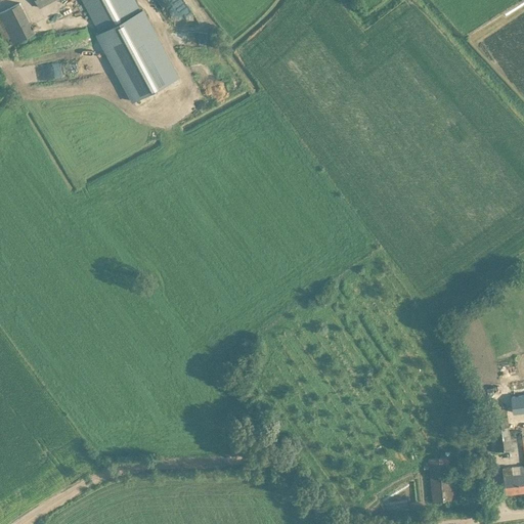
[(82,0),(90,14),(100,33),(96,35),(132,102),(180,77),(144,9),(140,11),(134,0),(82,0)]
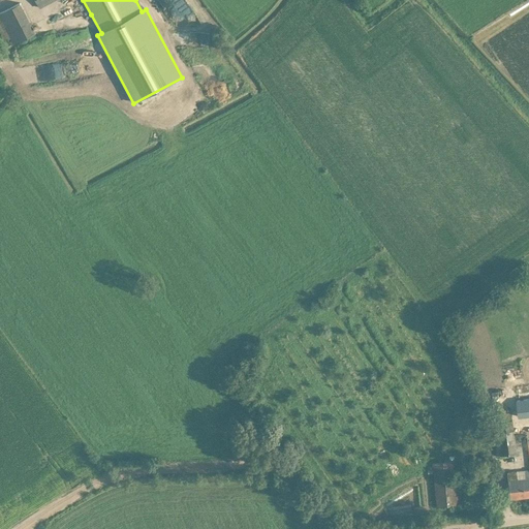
[(20,2),(0,12),(0,33),(7,48),(13,44),(35,33),(20,2)]
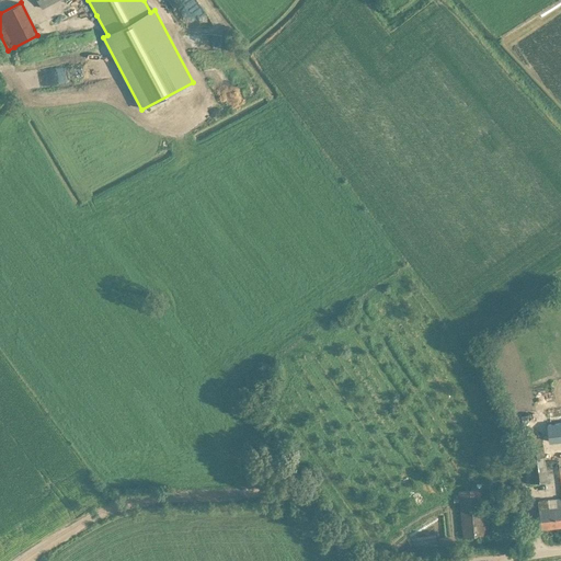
[(560,423),(548,425),(549,442),(560,439),(560,423)]
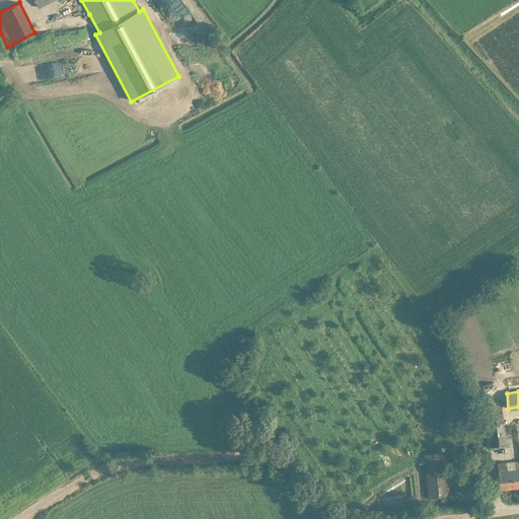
[(502,405),(482,408),(484,421),(485,428),(485,431),(487,446),(506,444),(504,428),(502,405)]
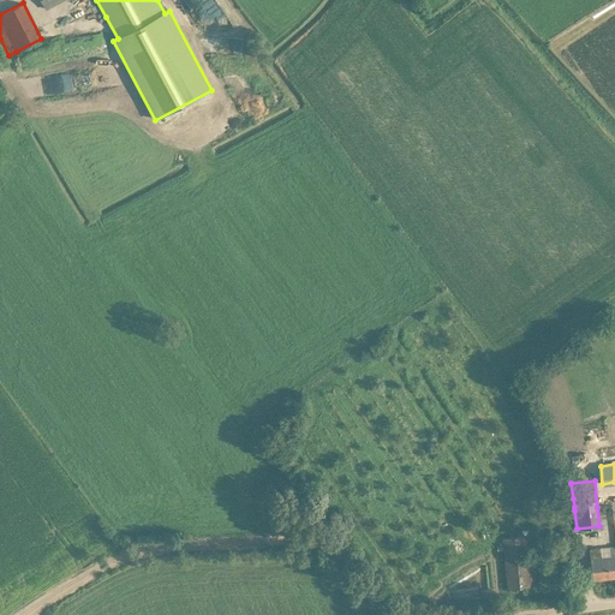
[(535,526),(541,573),(542,585),(561,583),(554,525),(535,526)]
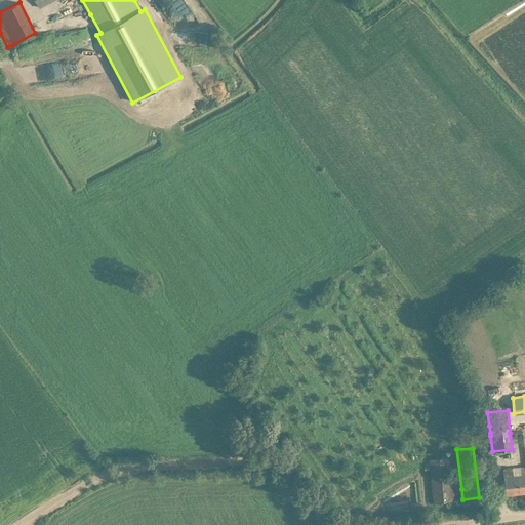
[(430,459),(433,492),(434,502),(454,500),(450,457),(430,459)]
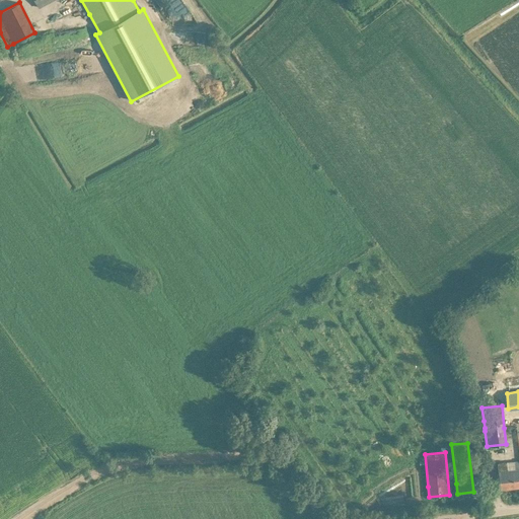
[(507,462),(498,463),(500,478),(501,489),(518,487),(518,467),(508,469),(507,462)]
